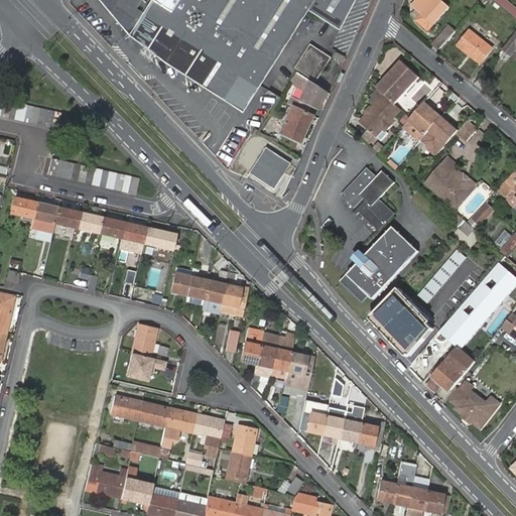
[(354,0),(97,0),(126,35),(162,62),(241,112),(306,10),(339,30),(354,0)]
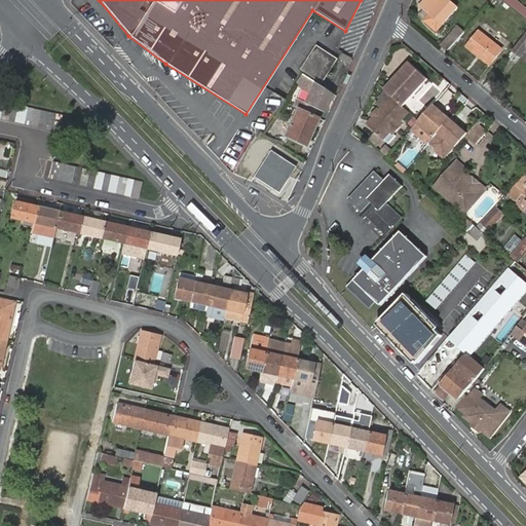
[(437,32),(458,7),(449,0),(423,0),(419,5),(430,14),(425,22),(437,32)]
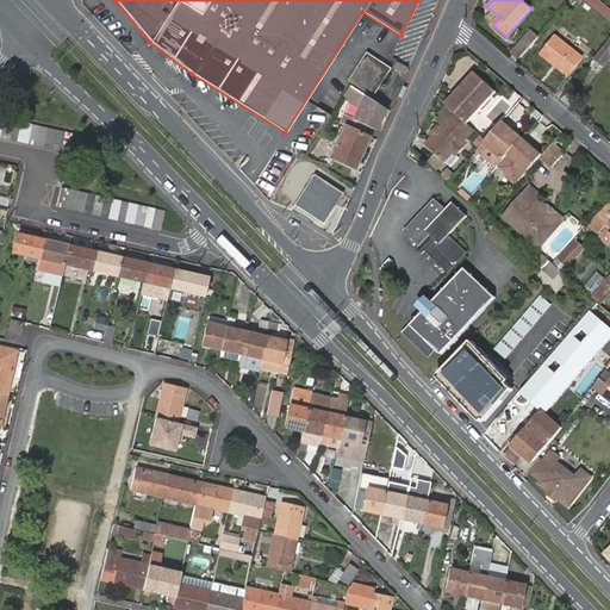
[(583,0),(609,22),(609,7),(602,0),(583,0)]
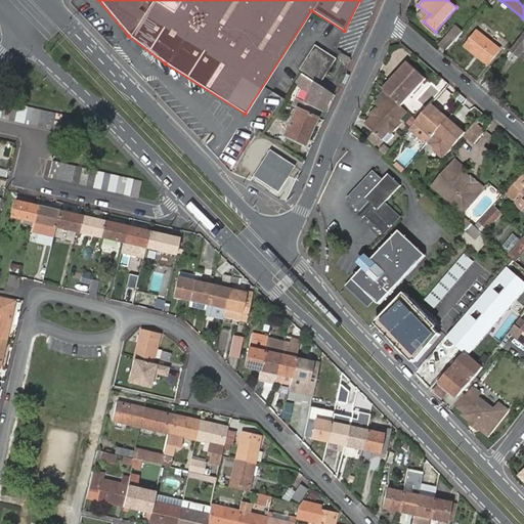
[(457,30),(463,34),(468,29),(462,25),(457,30)]
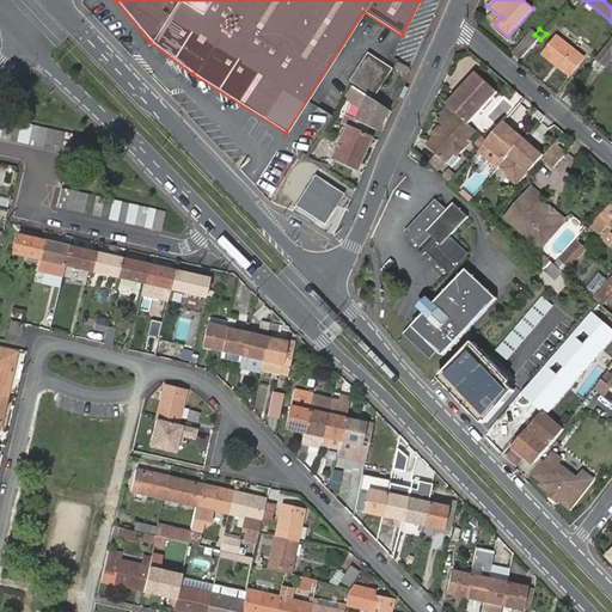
[(611,40),(605,48),(595,59),(605,66),(610,60),(611,63),(611,40)]
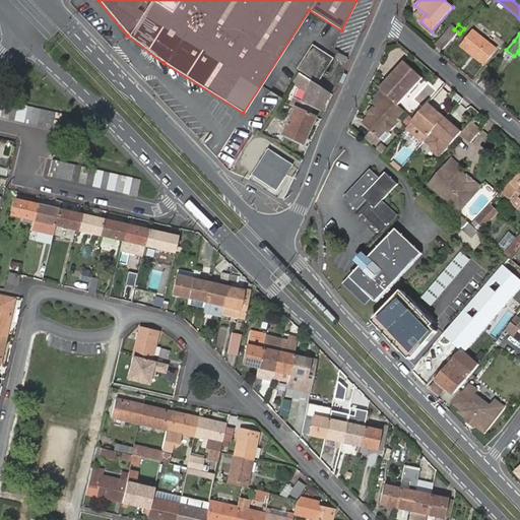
[(473,35),(464,47),(484,63),(494,51),(473,35)]
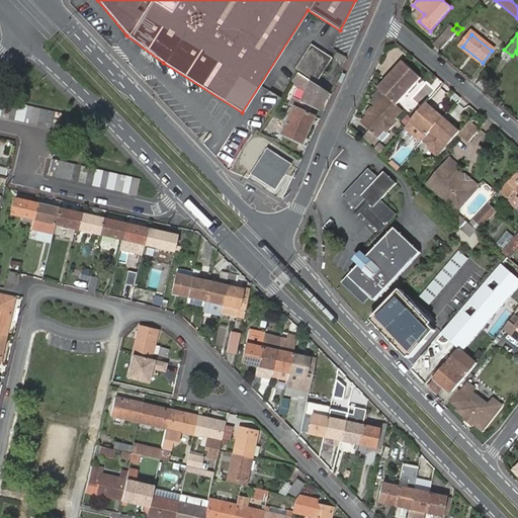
[(433,48),(438,52),(448,41),(442,36),(433,48)]
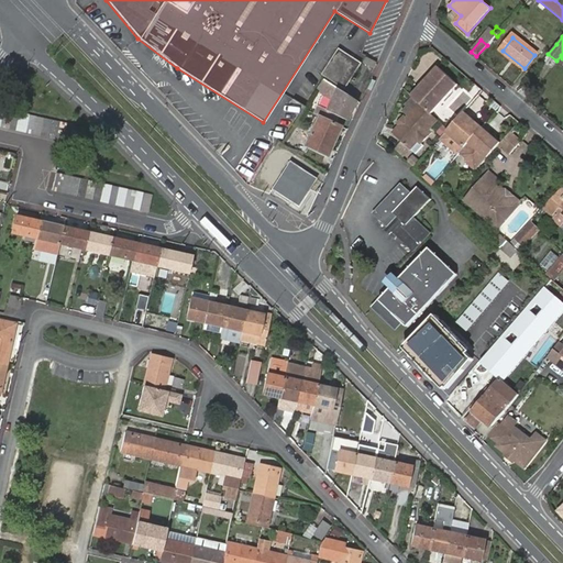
[(321,75),(333,81),(350,56),(338,48),(321,75)]
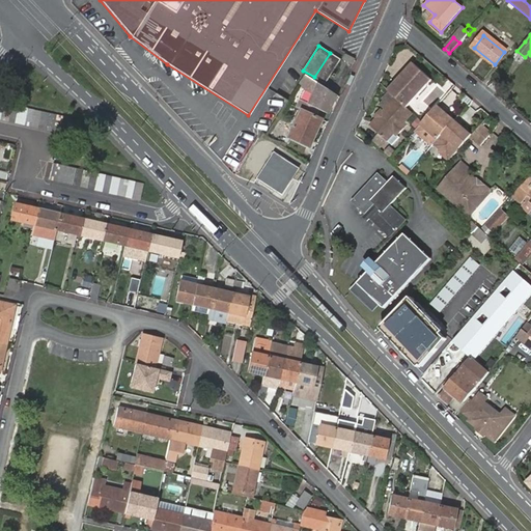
[(330,53),(314,77),(324,83),(340,59),(330,53)]
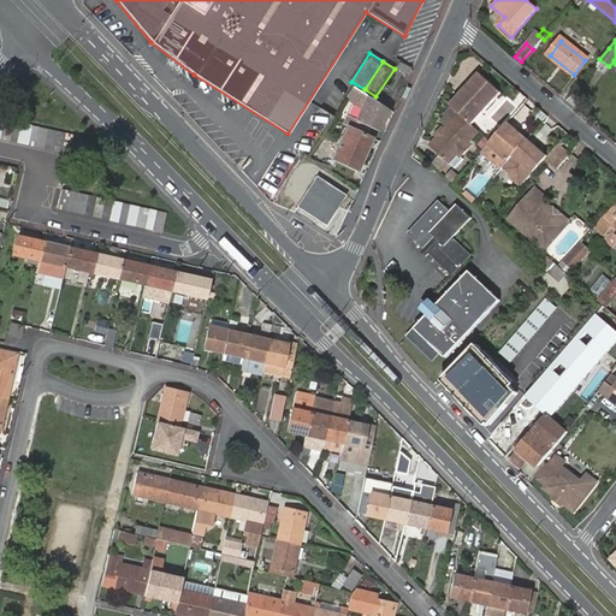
[(458,96),(449,107),(451,110),(458,117),(471,126),(501,94),(479,75),(463,92),(466,94),(462,100),(458,96)]
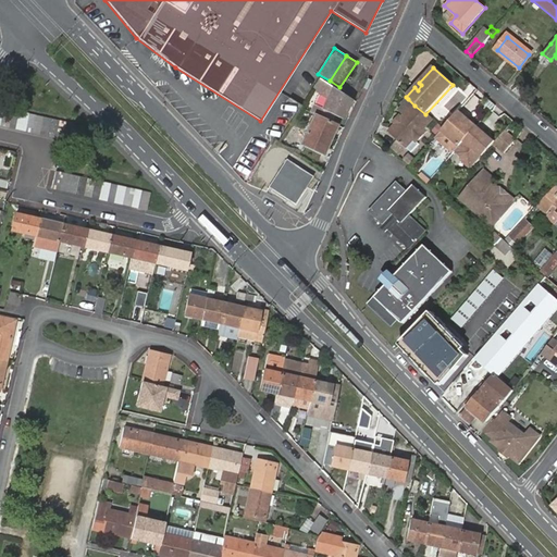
[(314,106),(311,113),(313,114),(330,122),(333,115),(338,118),(343,116),(350,99),(319,78),(312,88),(327,98),(322,109),(314,106)]
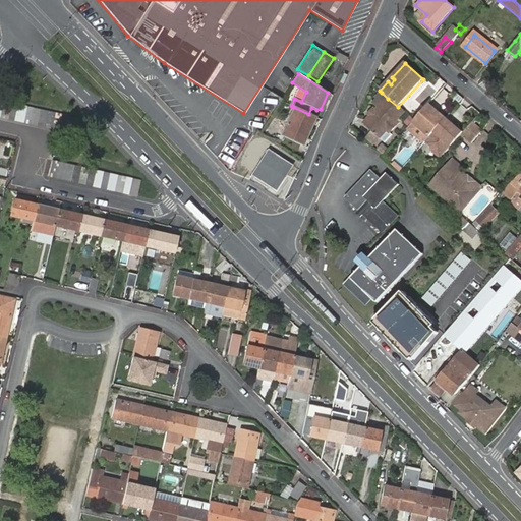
[(394,122),(403,112),(398,107),(388,99),(382,93),(372,103),(379,109),(363,125),(379,139),(386,132),(389,134),(397,125),(394,122)]
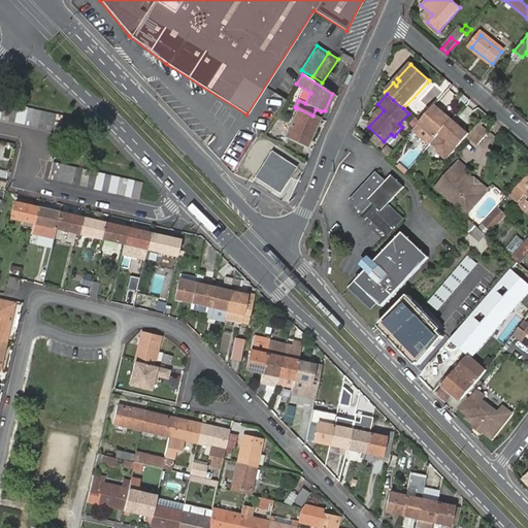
[(11,104),(4,102),(0,119),(8,121),(11,104)]
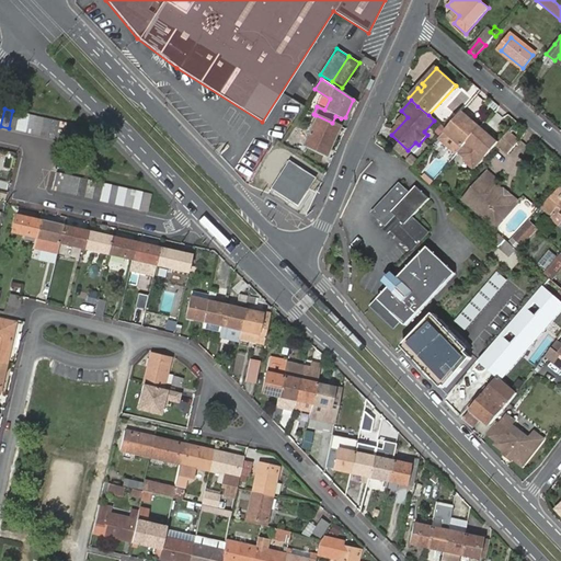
[(21,112),(12,111),(9,128),(16,129),(21,112)]
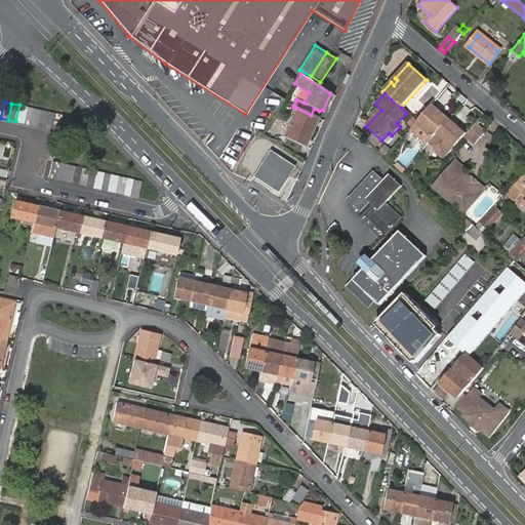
[(27,107),(19,105),(15,121),(24,123),(27,107)]
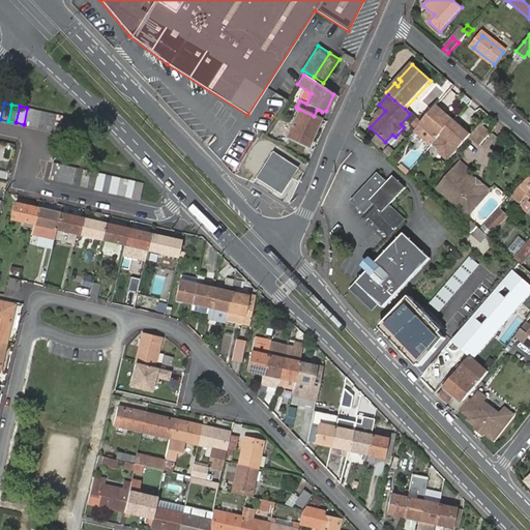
[(444,116),(446,113),(437,106),(434,108),(444,116)]
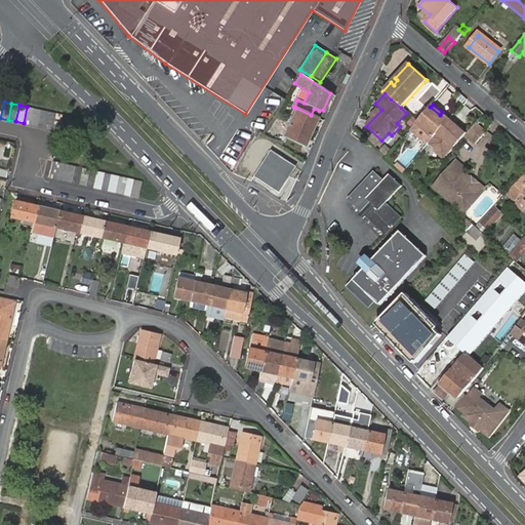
[(34,108),(27,107),(24,123),(31,125),(34,108)]
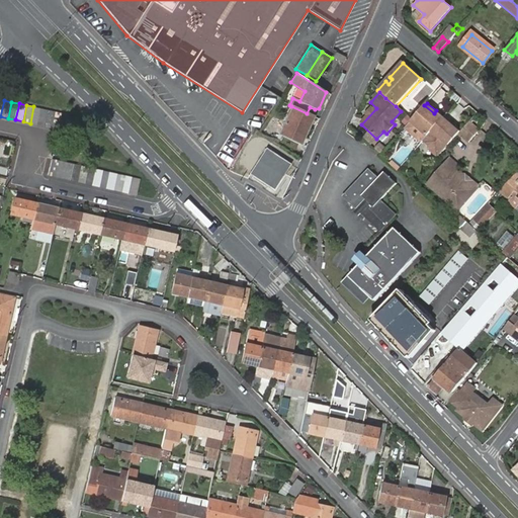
[(307,113),(291,106),(290,109),(281,105),(275,119),(284,123),(279,134),(299,143),(313,116),(307,113)]
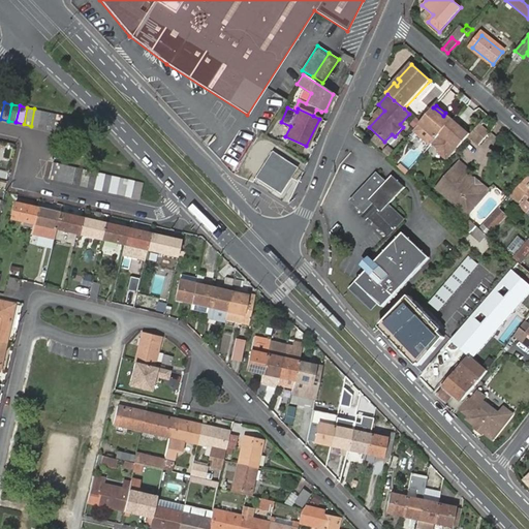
[(421,123),(413,132),(430,147),(431,146),(432,145),(432,144),(447,126),(453,120),(445,113),(443,116),(433,107),(421,123)]
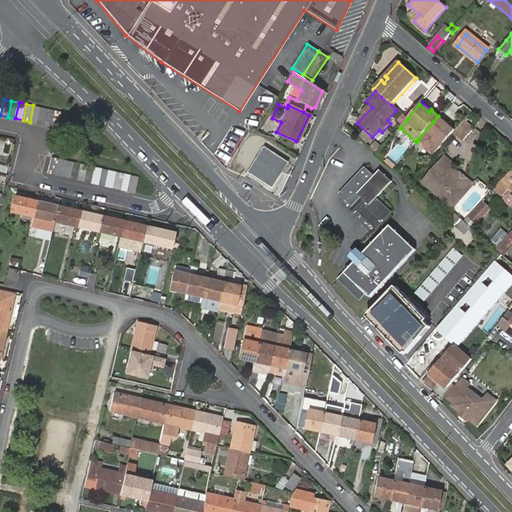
[(40,107),(33,105),(30,122),(37,123),(40,107)]
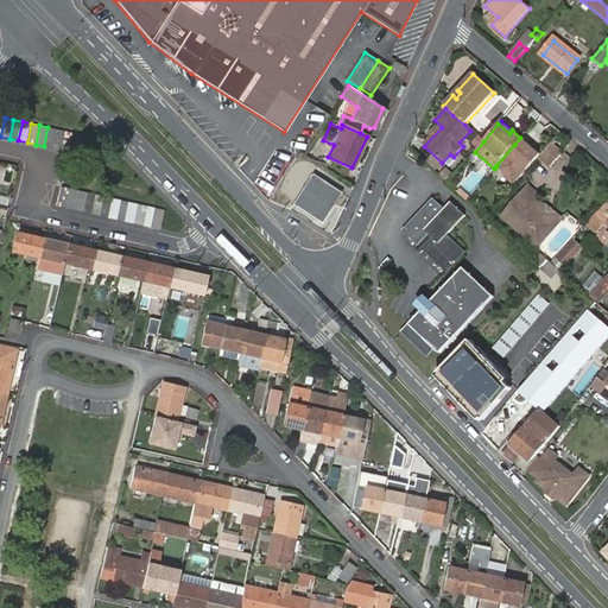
[(56,130),(48,127),(44,146),(51,149),(56,130)]
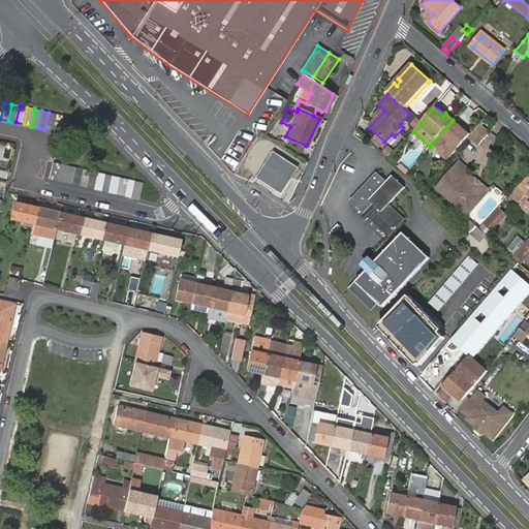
[(56,114),(49,113),(44,129),(53,131),(56,114)]
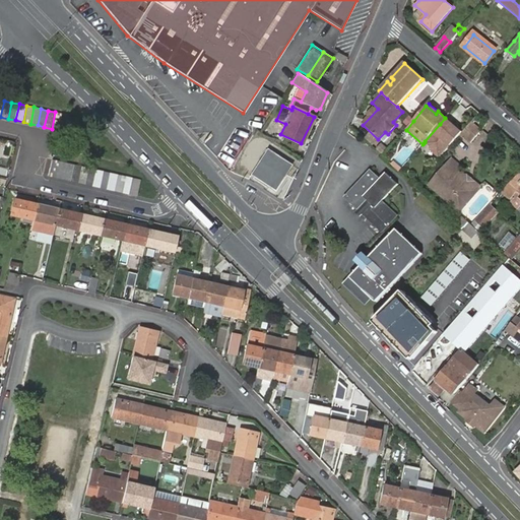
[(63,114),(55,112),(52,129),(59,130),(63,114)]
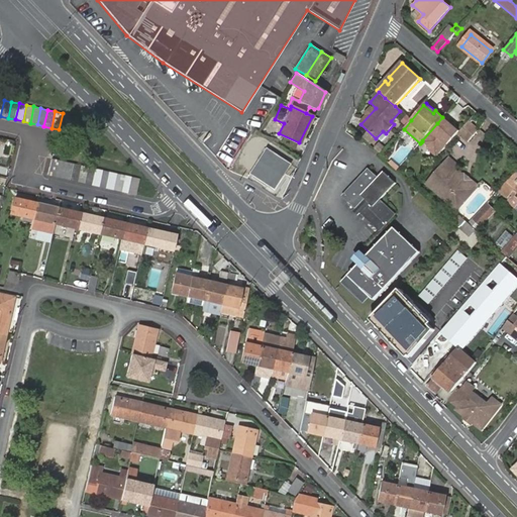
[(70,115),(63,113),(59,129),(66,131),(70,115)]
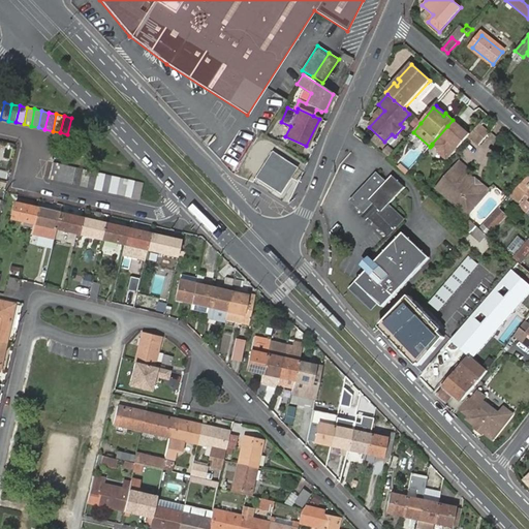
[(439,154),(448,161),(469,136),(469,135),(470,134),(453,120),(447,126),(432,144),(439,150),(439,154)]
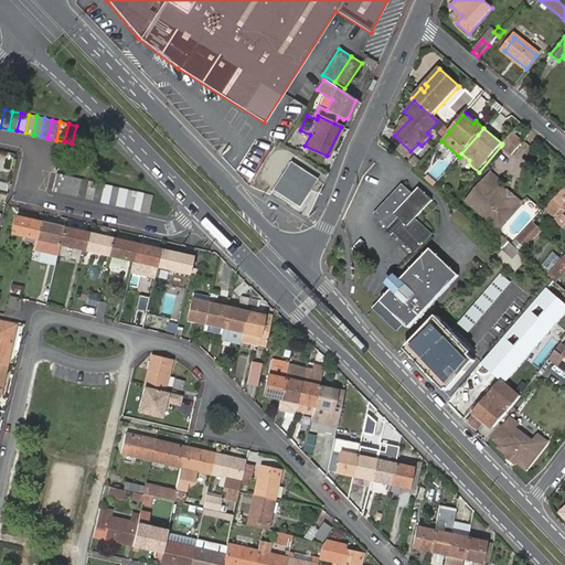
[(501,145),(501,146),(510,155),(520,142),(520,139),(512,132),(502,144),(501,145)]
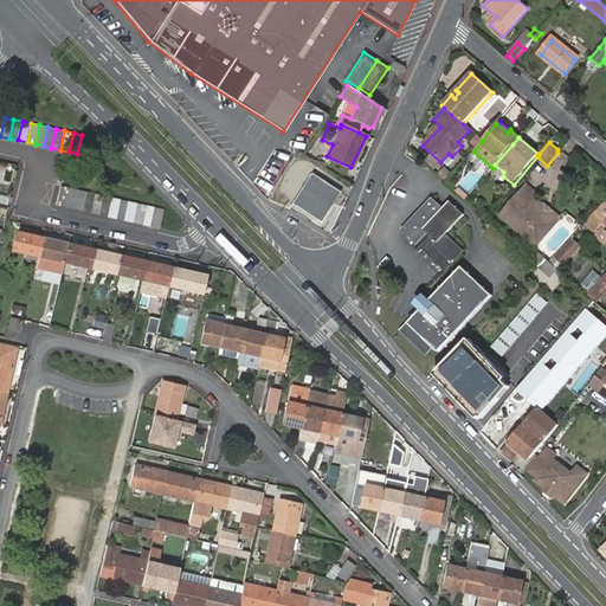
[(449,154),(440,162),(447,169),(456,160),(452,156),(449,154)]
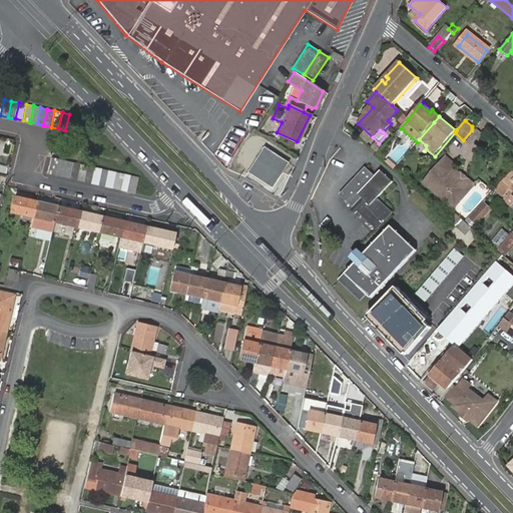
[(273,184),(286,163),(264,149),(250,170),(273,184)]
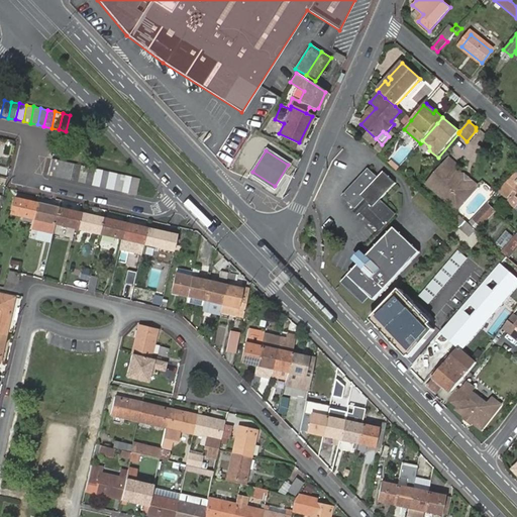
[(52,159),(47,175),(56,176),(59,161),(52,159)]
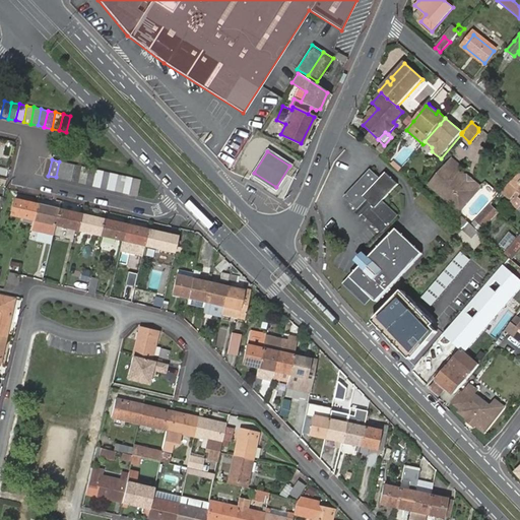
[(479,191),(464,179),(456,173),(460,168),(452,160),(430,188),(455,209),(459,204),(464,208),(479,191)]
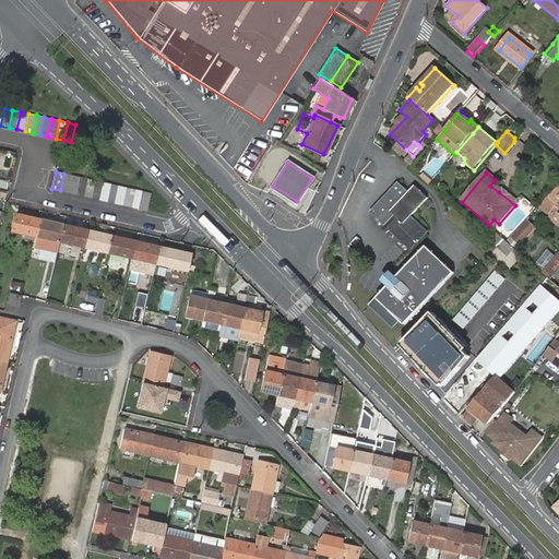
[(72,175),(63,174),(60,190),(68,192),(72,175)]
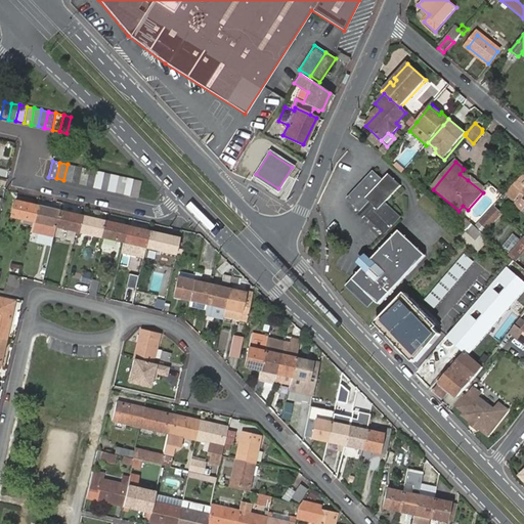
[(75,166),(68,164),(63,180),(71,182),(75,166)]
